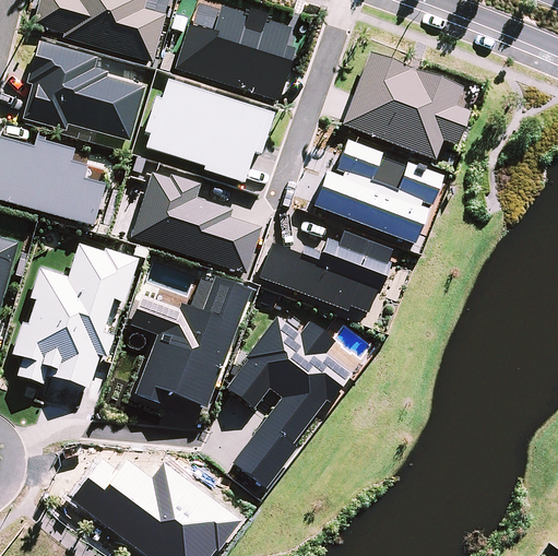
[(64,33),(62,36),(153,61),(166,14),(144,8),(146,0),(38,0),(33,23),(64,33)]
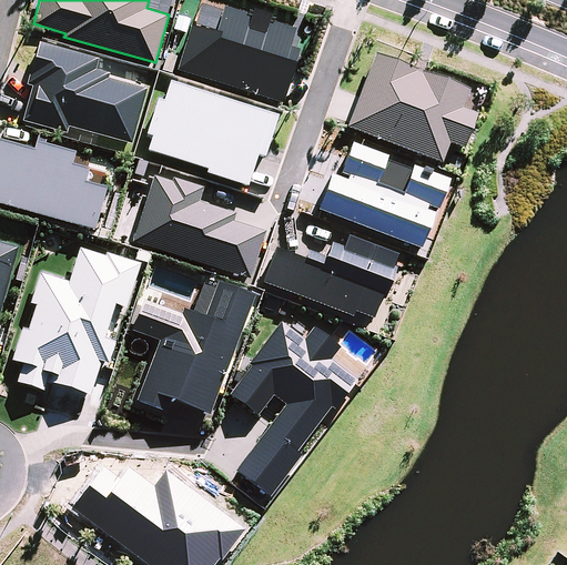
[(191,24),(176,68),(283,101),(301,49),(290,46),(296,29),(270,21),(272,16),(254,9),(252,16),(224,7),(216,32),(191,24)]
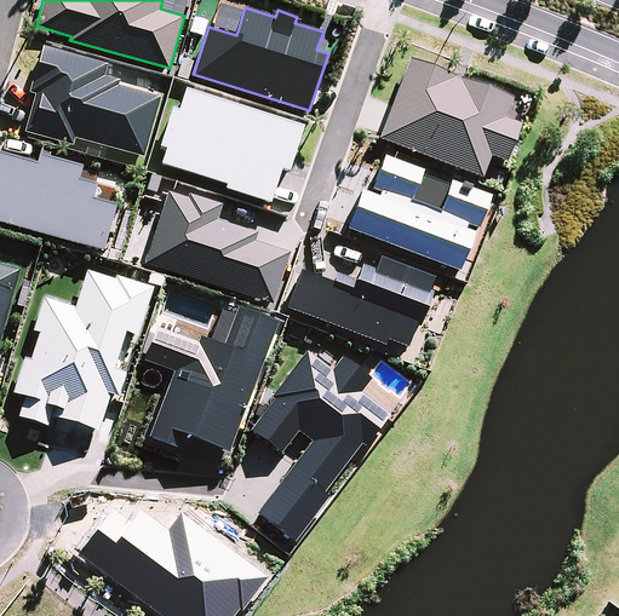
[(29,91),(36,92),(27,130),(74,144),(76,136),(144,155),(161,96),(119,84),(120,79),(104,74),(108,63),(43,45),(29,91)]
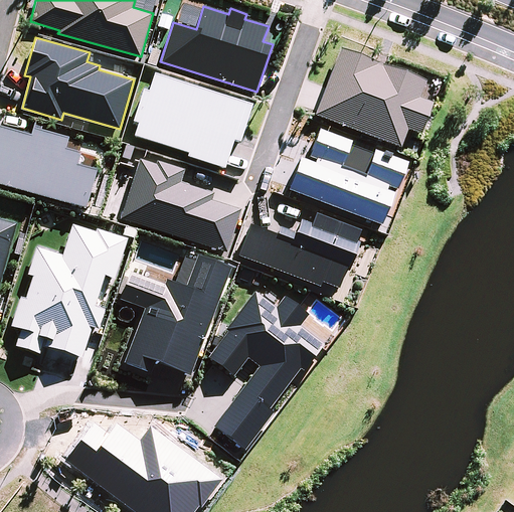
[(426,80),(340,47),(315,113),(400,147),(408,128),(420,133),(433,102),(419,97),(426,80)]
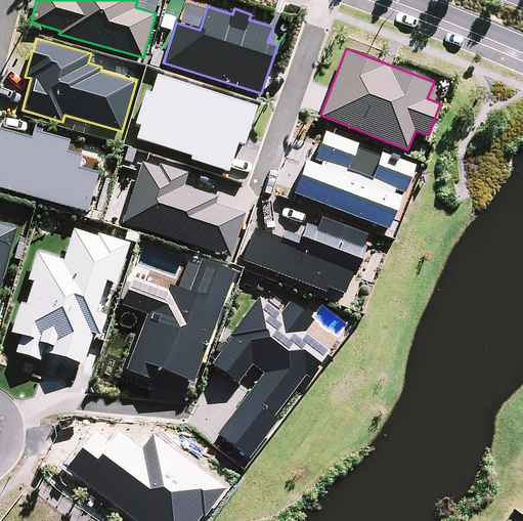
[(140,125),(136,137),(195,156),(194,159),(229,170),(238,142),(245,144),(257,106),(157,74),(150,91),(145,89),(135,123),(140,125)]
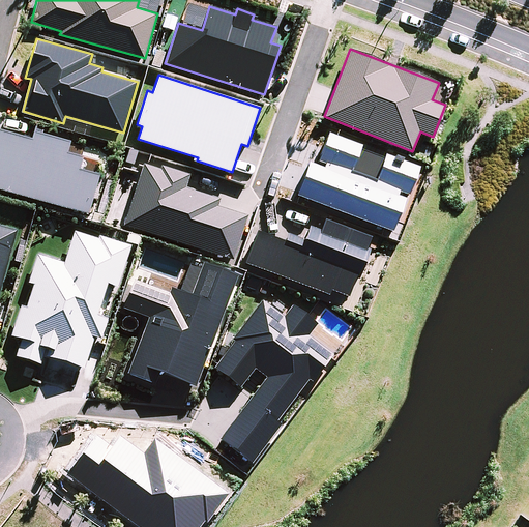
[(0,129),(0,187),(89,212),(100,174),(80,169),(84,156),(67,152),(70,142),(34,132),(32,139),(0,129)]
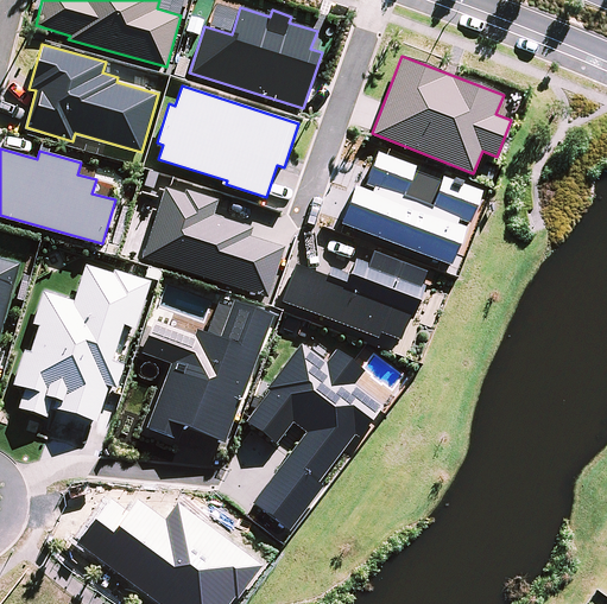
[(165,186),(143,255),(269,297),(284,246),(251,235),(253,227),(214,215),(219,199),(185,188),(184,192),(165,186)]
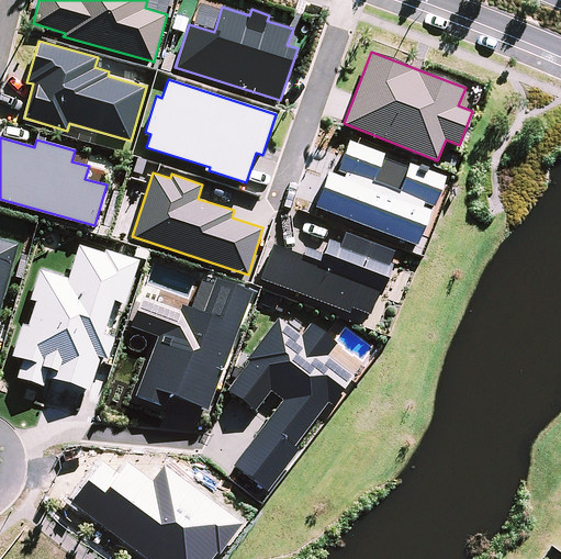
[(0,308),(19,237),(0,232),(0,308)]
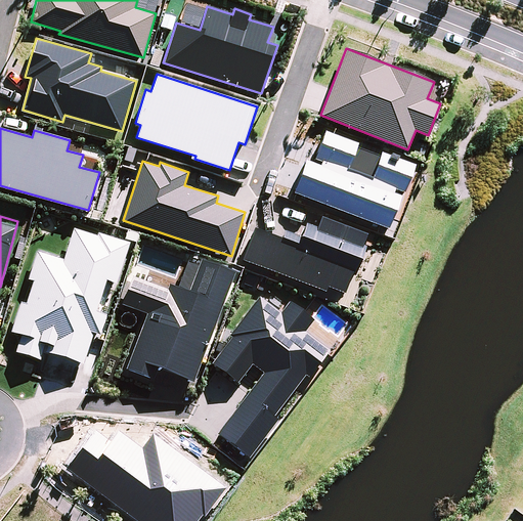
[(254,227),(243,258),(325,290),(328,286),(345,292),(352,274),(355,275),(366,245),(363,244),(367,233),(321,216),(318,227),(305,222),(301,236),(285,230),(281,237),(254,227)]
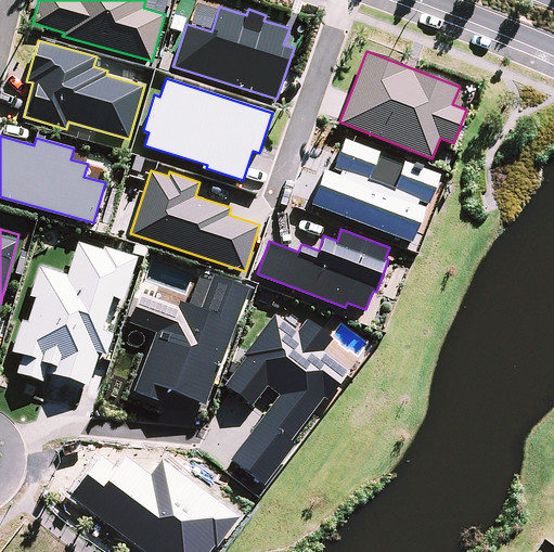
[(12,350),(23,354),(16,372),(43,381),(48,363),(50,364),(48,372),(89,384),(100,351),(106,354),(114,332),(103,329),(113,297),(125,300),(139,255),(104,245),(103,248),(78,240),(67,273),(40,264),(29,295),(36,297),(28,320),(23,318),(12,350)]
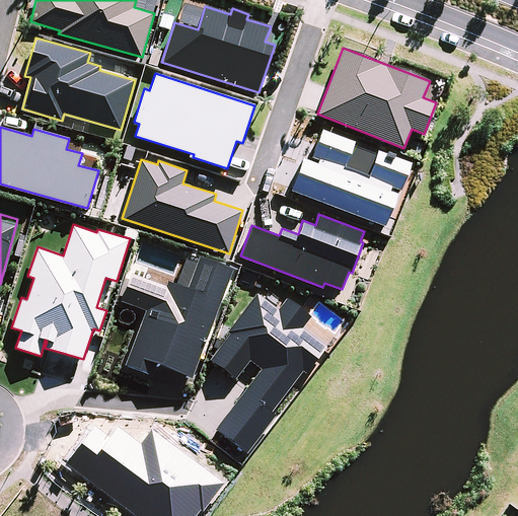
[(122,300),(146,309),(125,364),(152,375),(156,364),(192,377),(234,268),(191,252),(189,259),(187,258),(177,283),(168,280),(166,286),(133,273),(122,300)]
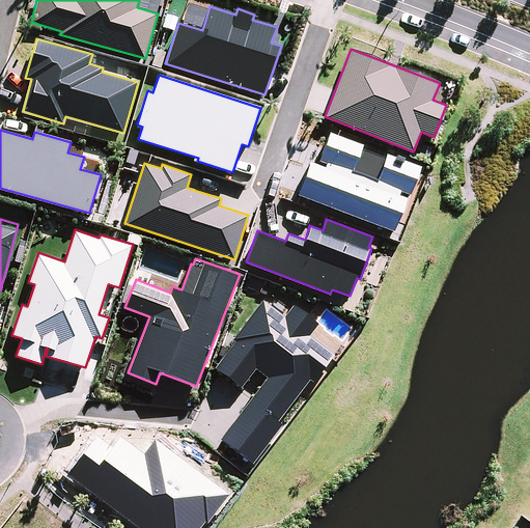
[(309,379),(313,382),(335,353),(310,334),(318,324),(294,304),(284,315),(262,299),(232,338),(235,340),(215,366),(241,387),(256,367),(268,377),(220,438),(252,463),(282,424),(278,421),(309,379)]
